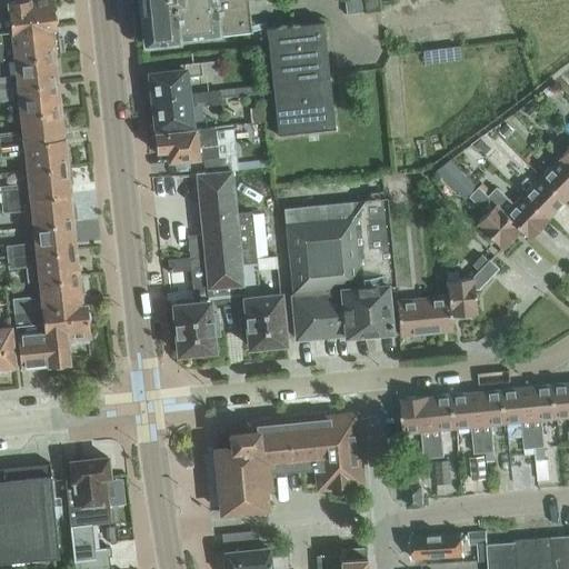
[(21,0),(1,2),(1,0),(0,0),(0,32),(51,27),(56,27),(52,0),(21,0)]
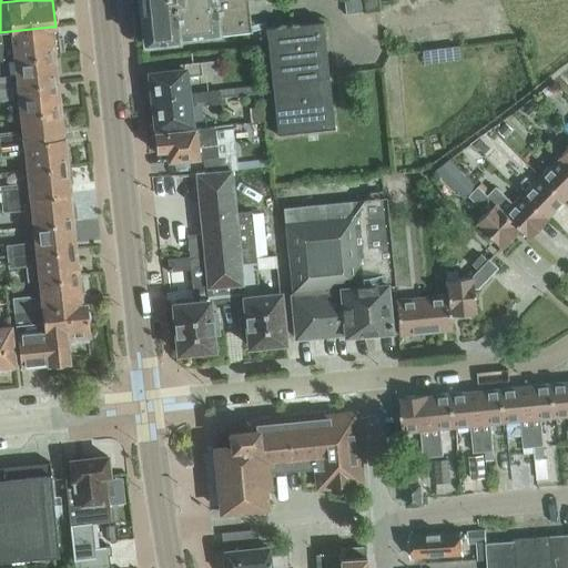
[(139,0),(144,43),(250,31),(246,0),(139,0)]
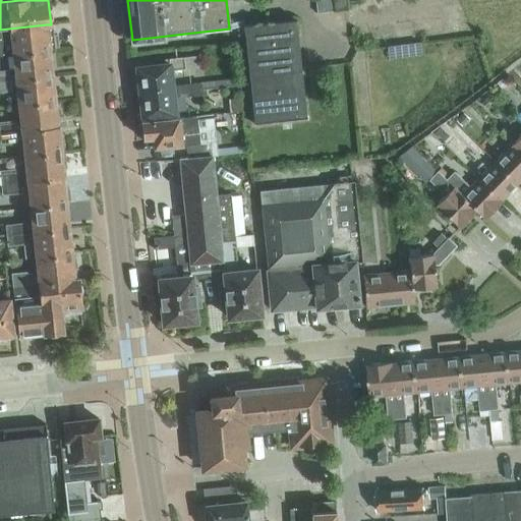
[(346,0),(332,0),(334,10),(347,9),(347,3),(346,0)]
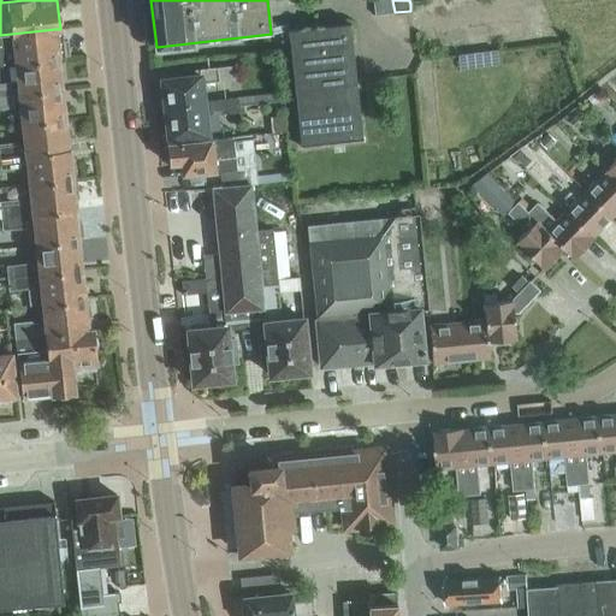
[(350,23),(312,28),(288,31),(301,147),(363,140),(350,23)]
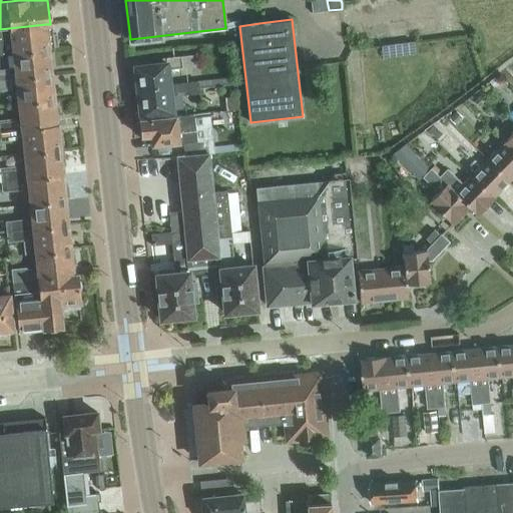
[(47,35),(46,24),(0,29),(0,53),(13,52),(13,53),(49,49),(48,46),(51,46),(50,35),(47,35)]
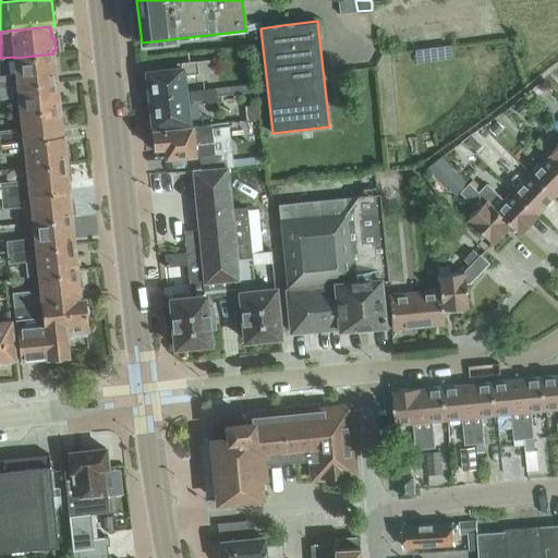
[(0,86),(56,81),(53,53),(14,58),(17,80),(11,80),(11,74),(0,75),(0,86)]
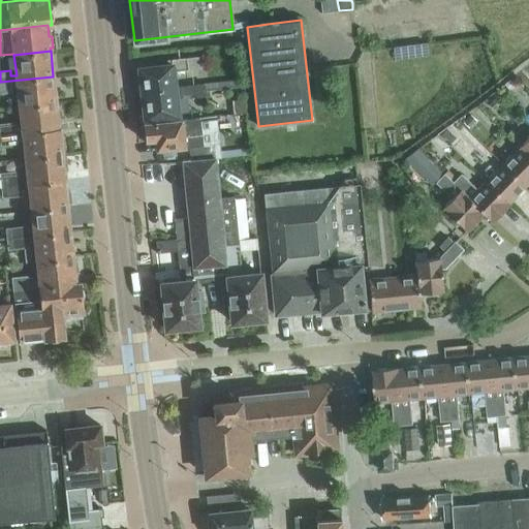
[(151,68),(139,69),(142,91),(175,87),(173,70),(203,67),(200,57),(166,60),(167,64),(151,66),(151,68)]
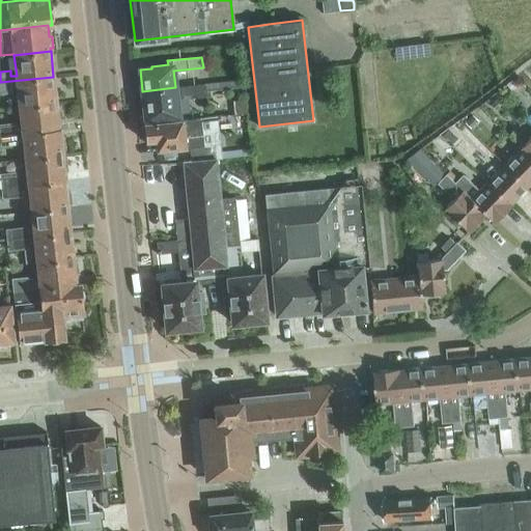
[(56,103),(53,77),(0,82),(0,92),(12,92),(11,86),(18,86),(20,107),(56,103)]
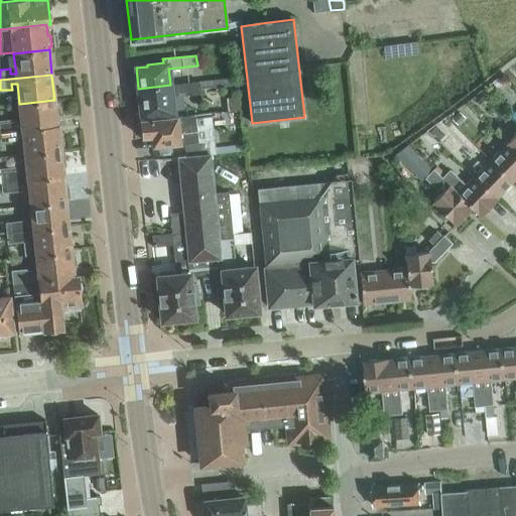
[(503,77),(498,83),(503,88),(509,82),(503,77)]
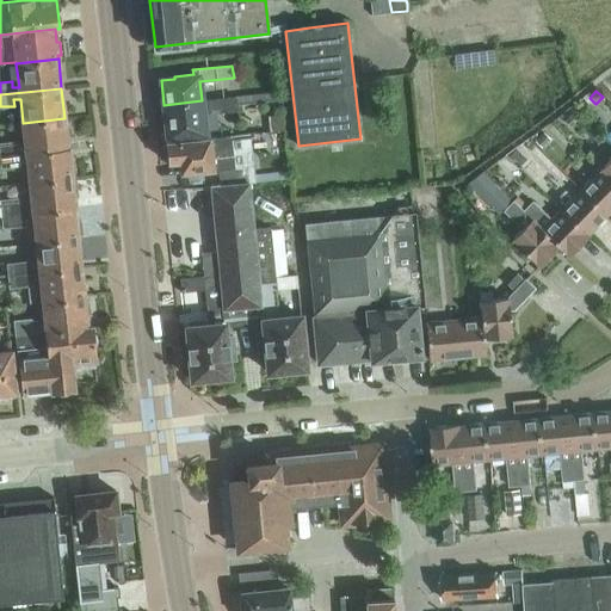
[(282,92),(235,97),(236,103),(283,98),(282,92)]
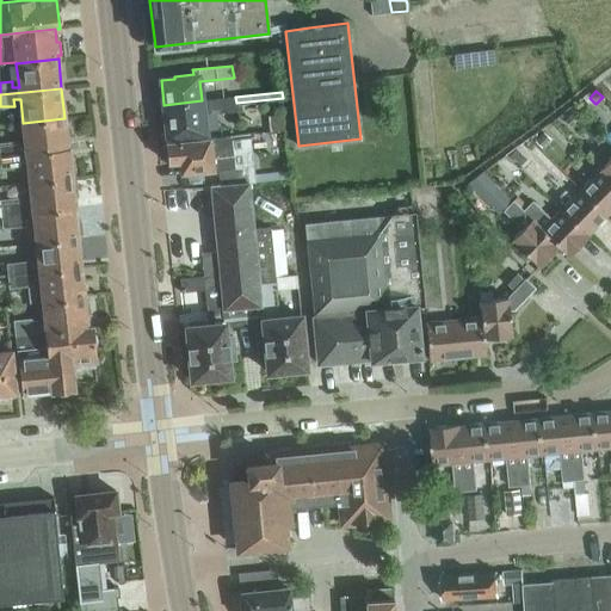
[(238,110),(236,103),(235,97),(202,100),(164,105),(167,136),(205,131),(203,111),(210,111),(210,109),(217,107),(217,112),(238,110)]
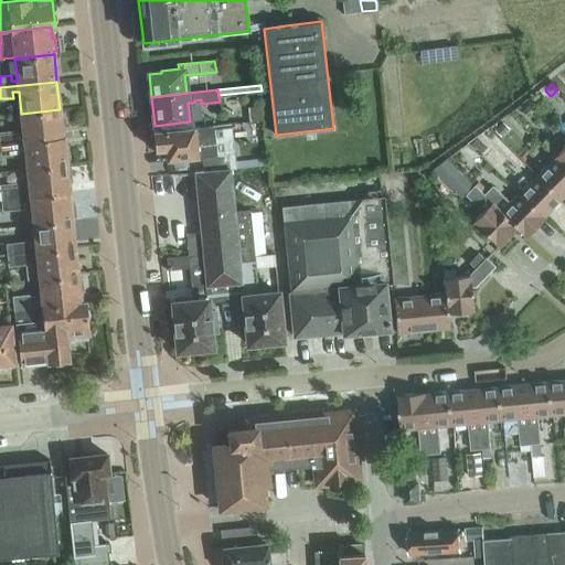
[(523,110),(529,116),(536,108),(531,103),(523,110)]
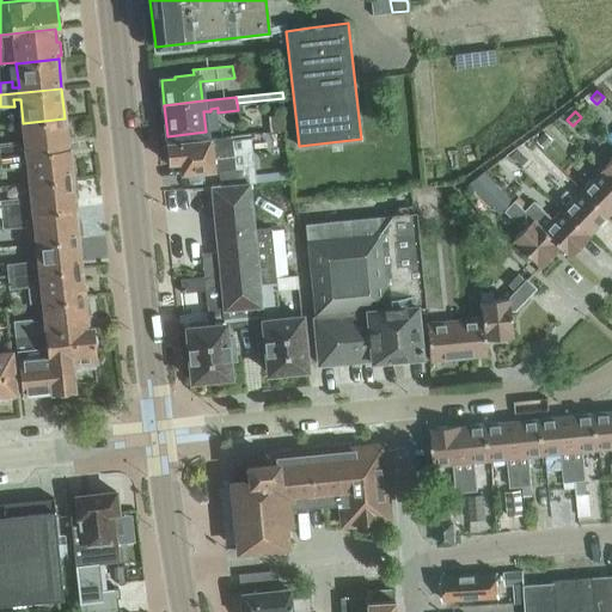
[(283,114),(269,115),(270,130),(285,128),(283,114)]
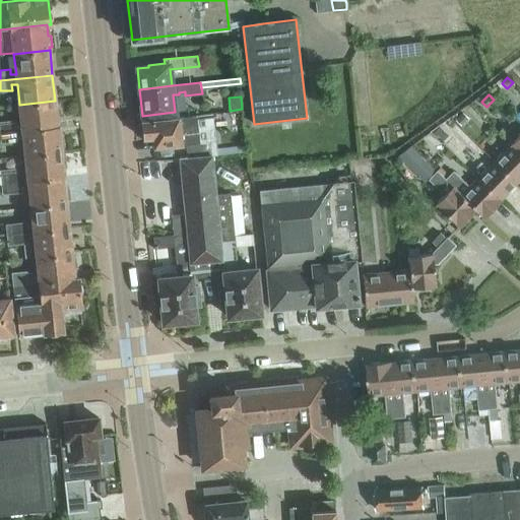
[(60,115),(59,104),(56,104),(55,101),(19,105),(21,125),(16,125),(15,120),(0,121),(0,132),(58,126),(57,115),(60,115)]
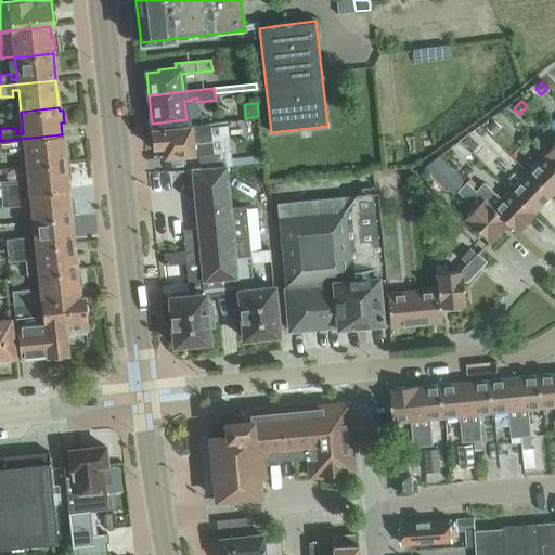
[(500,126),(493,120),(486,128),(492,133),(500,126)]
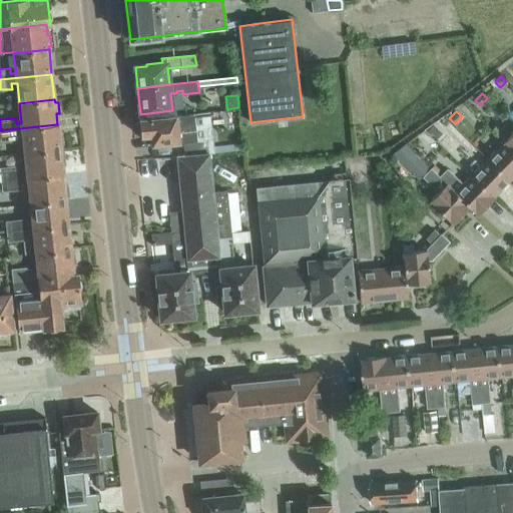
[(194,113),(176,115),(139,119),(141,137),(150,136),(151,145),(183,142),(184,154),(208,151),(207,139),(196,140),(194,113)]
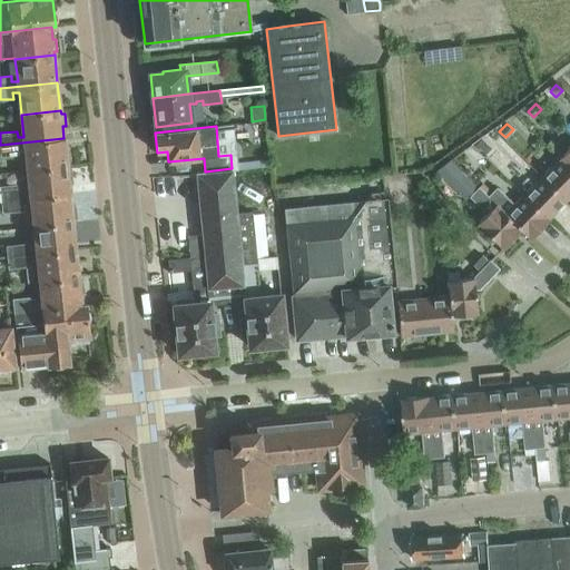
[(65,138),(64,138),(0,145),(0,156),(19,154),(19,148),(25,148),(27,170),(71,166),(69,151),(66,151),(65,138)]
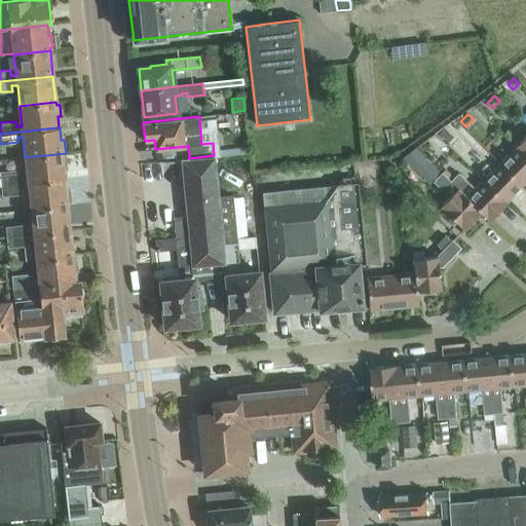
[(453,137),(444,127),(438,134),(447,143),(453,137)]
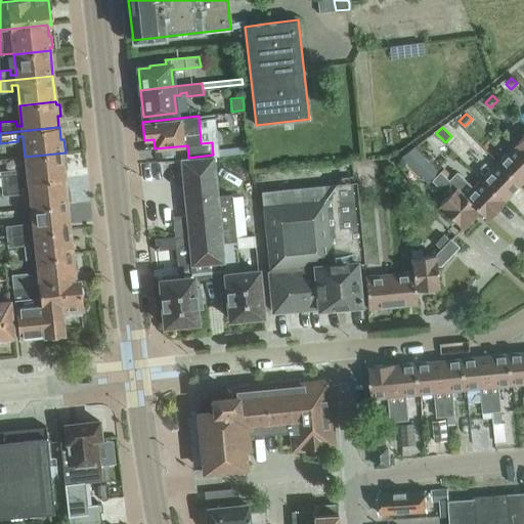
[(523,134),(514,145),(523,155),(523,134)]
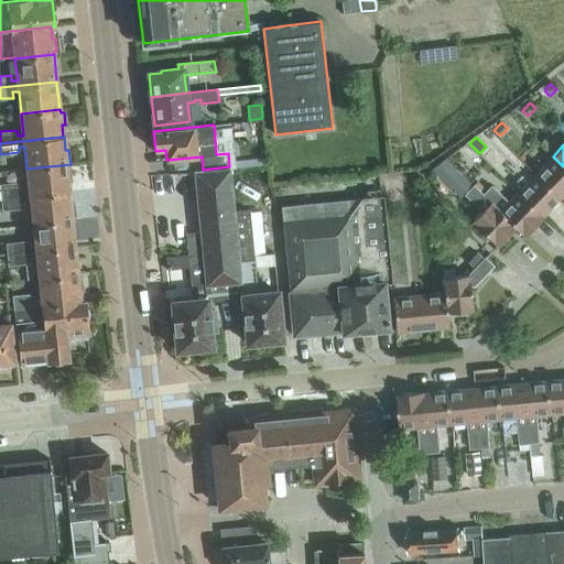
[(563,194),(563,166),(553,156),(535,174),(560,198),(563,194)]
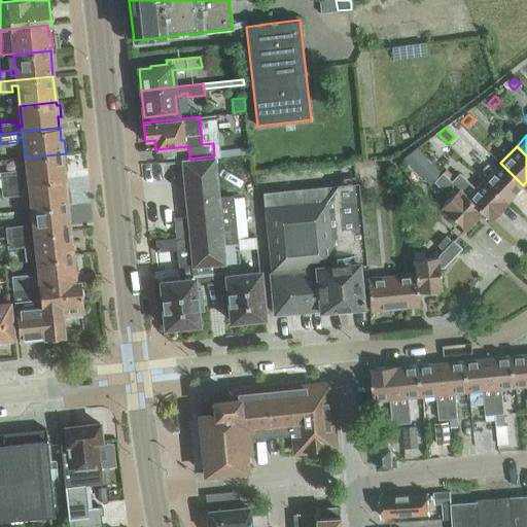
[(67,166),(66,153),(25,157),(28,178),(22,178),(21,173),(1,175),(2,186),(65,179),(64,166),(67,166)]
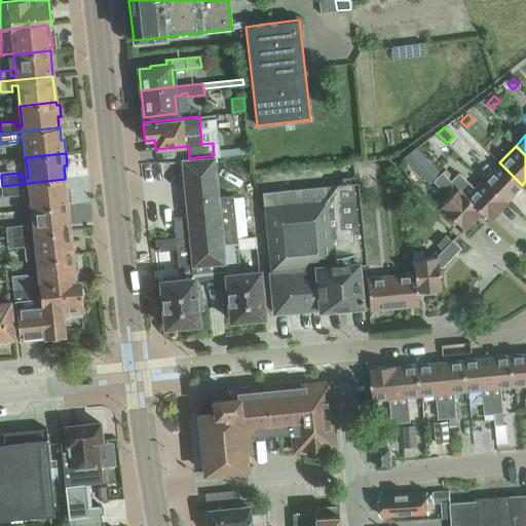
[(225,261),(219,196),(214,155),(189,158),(189,159),(182,160),(187,216),(192,265),(200,264),(200,269),(218,267),(217,262),(225,261)]
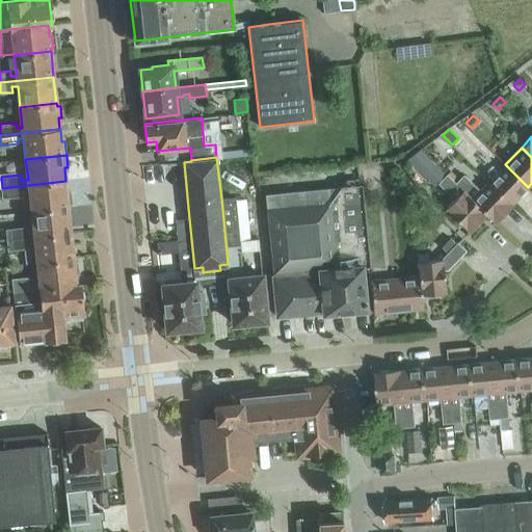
[(528,187),(505,164),(488,182),(512,205),(511,204),(528,187)]
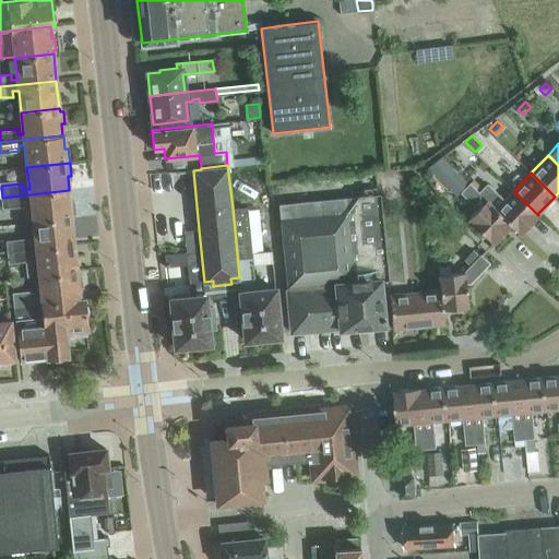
[(538,215),(513,191),(504,200),(488,182),(479,191),(470,182),(468,183),(511,225),(520,234),(538,215)]
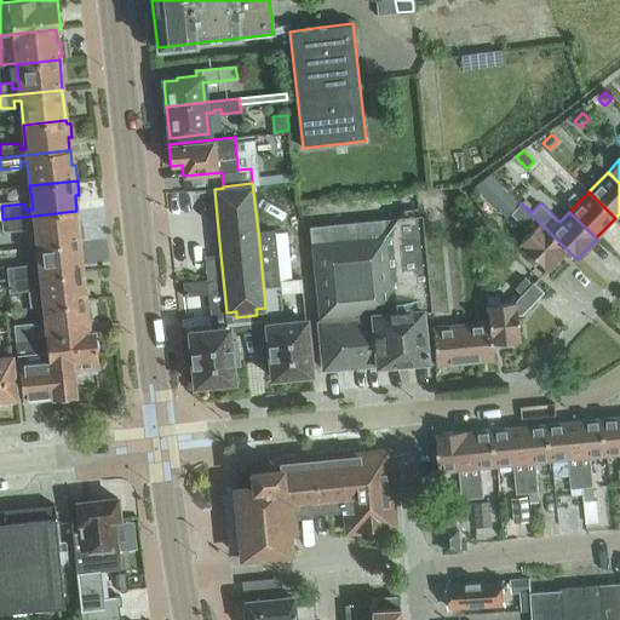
[(567,250),(520,204),(510,214),(529,233),(520,242),(547,270),(567,250)]
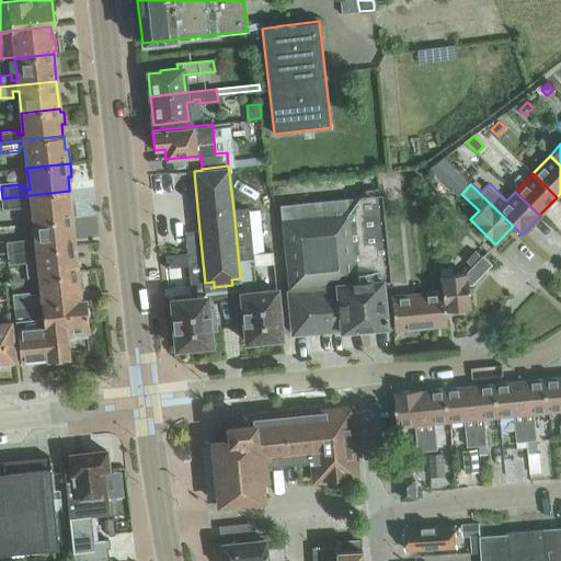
[(70,203),(69,191),(2,198),(3,209),(25,207),(24,201),(31,201),(33,222),(71,218),(71,215),(75,214),(73,202),(70,203)]
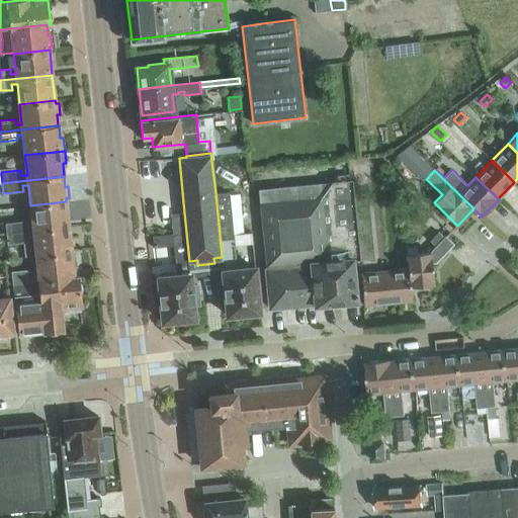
[(359,258),(355,212),(352,181),(259,189),(267,269),(266,269),(270,309),(315,304),(315,306),(357,301),(353,259),(359,258)]
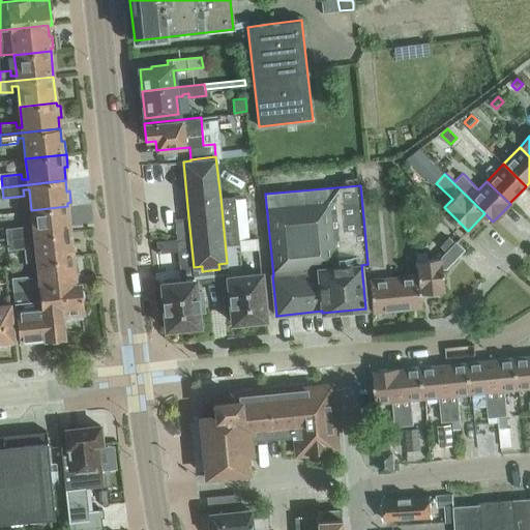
[(242,275),(238,242),(234,197),(221,198),(227,263),(229,289),(223,289),(225,308),(231,308),(232,322),(265,319),(261,273),(242,275)]
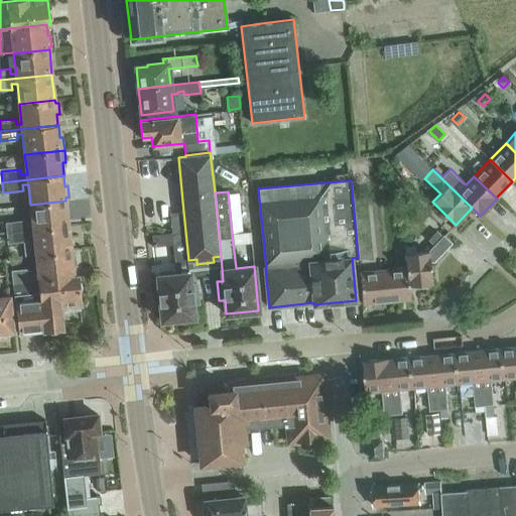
[(387,194),(388,202),(397,201),(396,192),(387,194)]
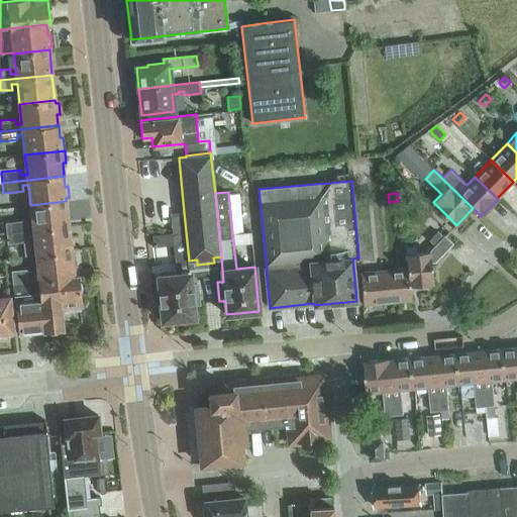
[(69,226),(66,201),(30,205),(32,225),(27,225),(26,220),(6,222),(7,233),(69,226)]
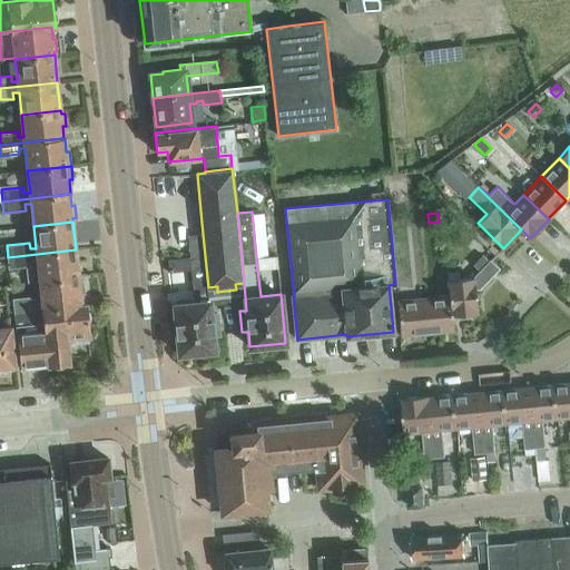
[(210,314),(208,287),(203,234),(188,235),(194,303),(174,305),(178,354),(214,350),(213,335),(219,334),(217,313),(210,314)]
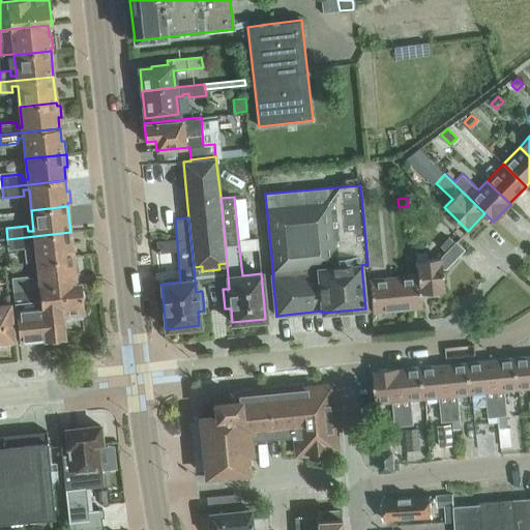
[(74,258),(70,232),(7,239),(8,249),(29,247),(29,242),(34,241),(36,262),(74,258)]
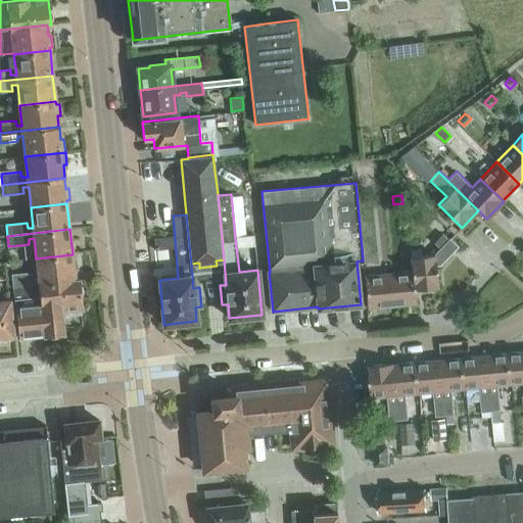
[(433,254),(420,256),(419,247),(410,248),(412,271),(416,303),(415,290),(438,287),(436,266),(440,266),(459,246),(449,238),(433,254)]
